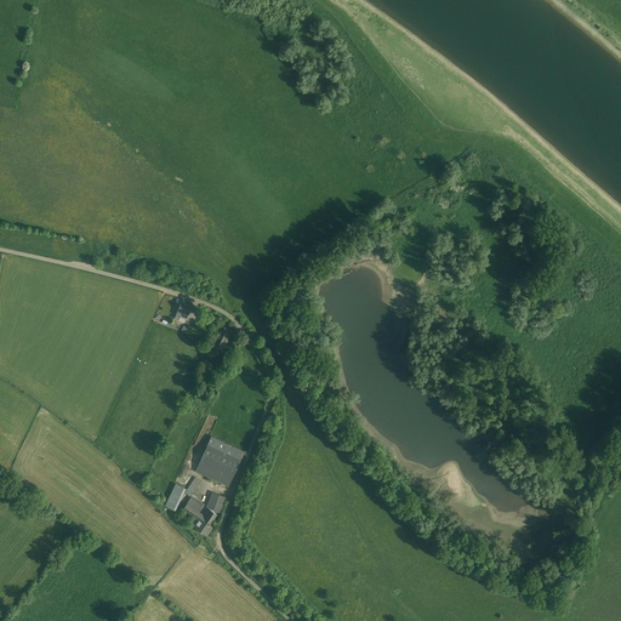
[(192,307),(181,302),(178,309),(176,314),(181,315),(183,312),(188,314),(192,307)]
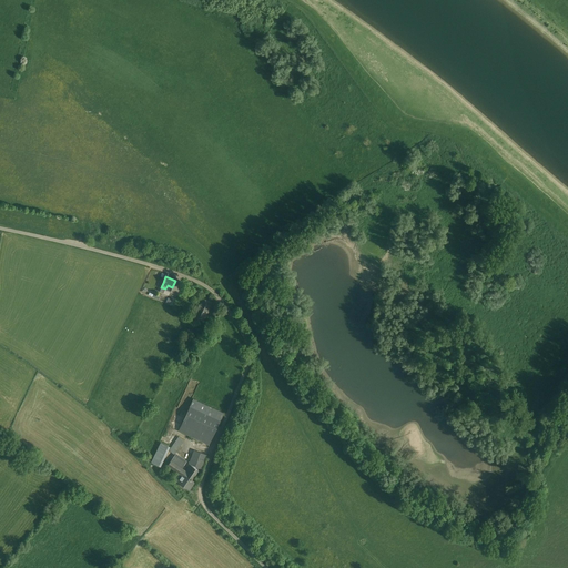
[(212,302),(202,297),(193,315),(203,321),(212,302)]
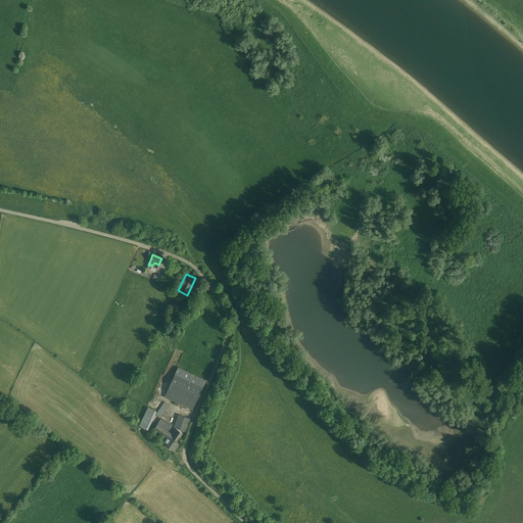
[(206,380),(178,368),(164,396),(192,410),(206,380)]
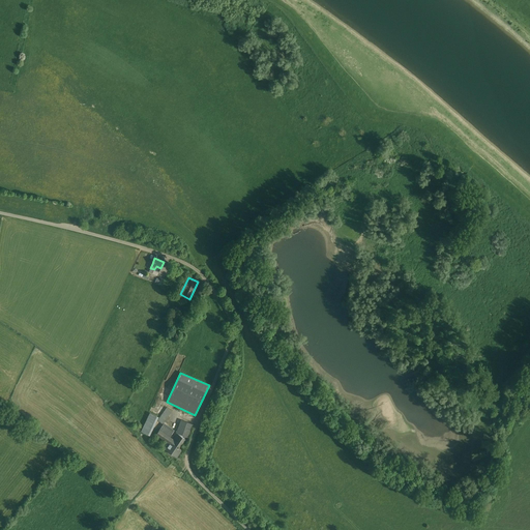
[(167,408),(163,413),(168,416),(172,411),(167,408)]
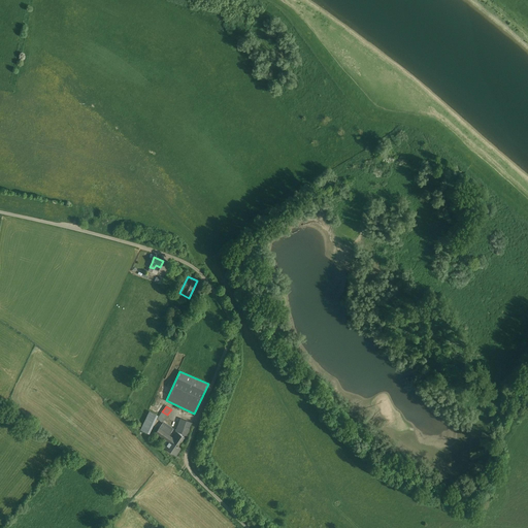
[(156,416),(149,411),(140,430),(149,434),(154,423),(153,423),(156,416)]
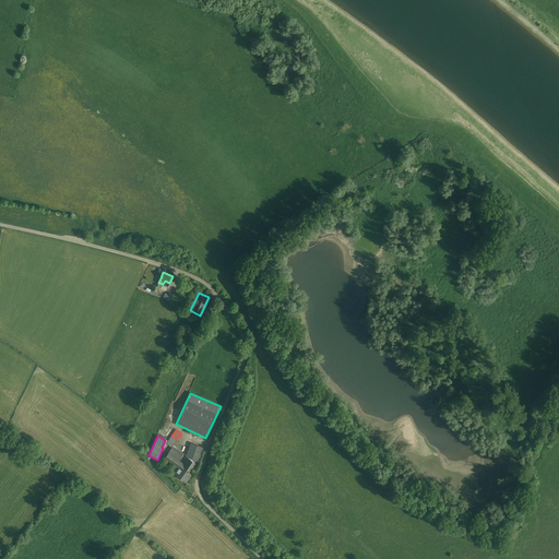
[(171,436),(166,443),(171,447),(177,439),(171,436)]
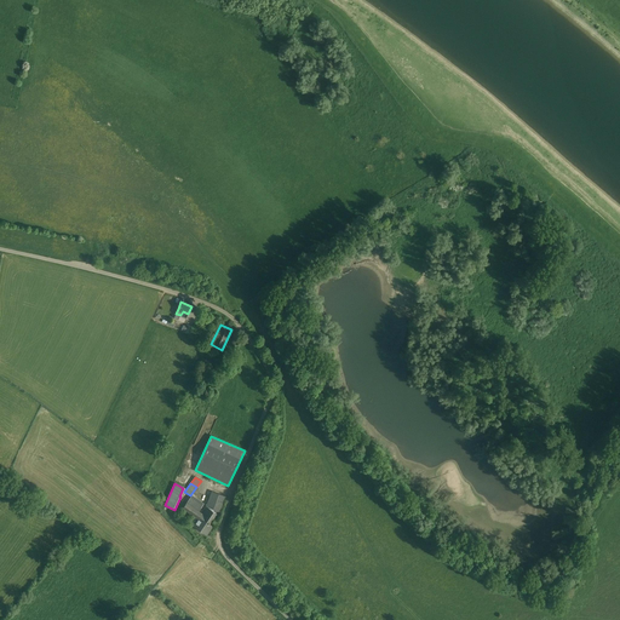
[(225,499),(213,493),(207,507),(219,515),(225,499)]
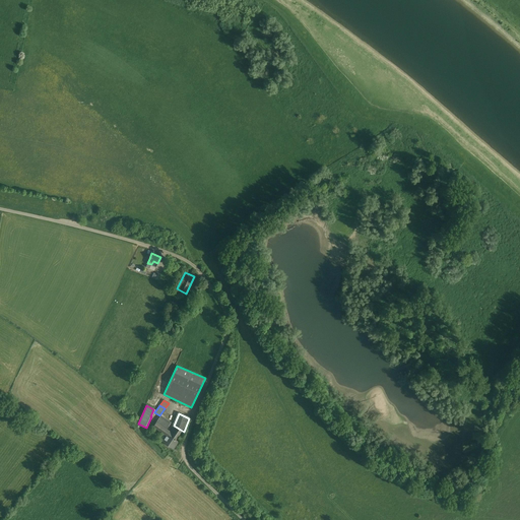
[(170,431),(156,421),(153,426),(166,435),(167,436),(170,431)]
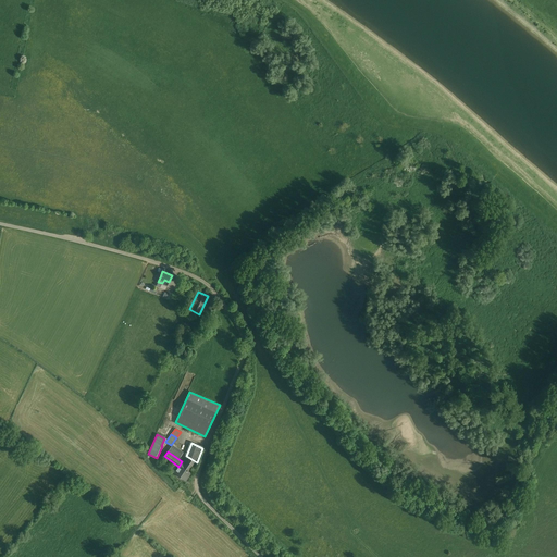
[(182,461),(178,467),(177,466),(173,472),(177,474),(186,480),(192,472),(190,471),(197,462),(186,456),(182,461)]
